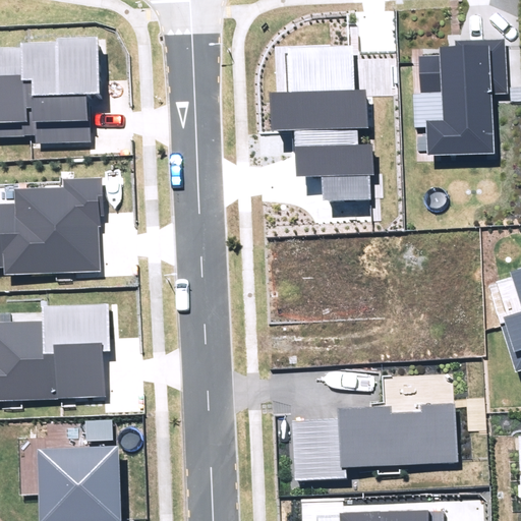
[(0,136),(36,135),(36,143),(88,142),(87,94),(101,94),(99,36),(58,38),(58,42),(21,43),(21,48),(0,48),(0,136)]
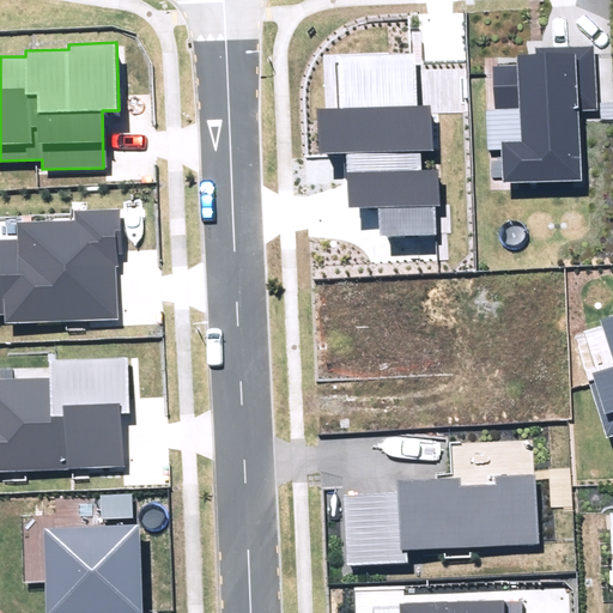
[(504,184),(582,180),(578,111),(598,110),(595,46),(535,48),(535,55),(517,55),(517,66),(492,67),(495,111),(484,111),(486,151),(502,150),(504,184)]
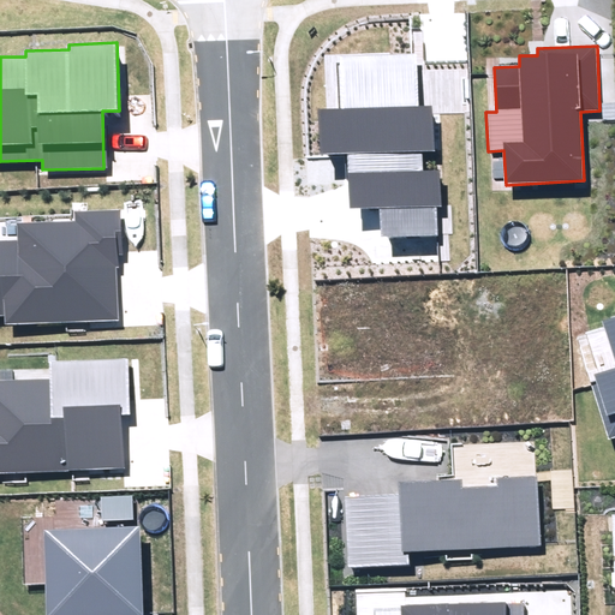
[(380,207),(381,237),(439,236),(437,208),(443,208),(442,169),(424,171),(423,153),(435,153),(433,106),(418,106),(417,57),(339,59),(340,111),(318,111),(320,155),(347,154),(350,208),(380,207)]
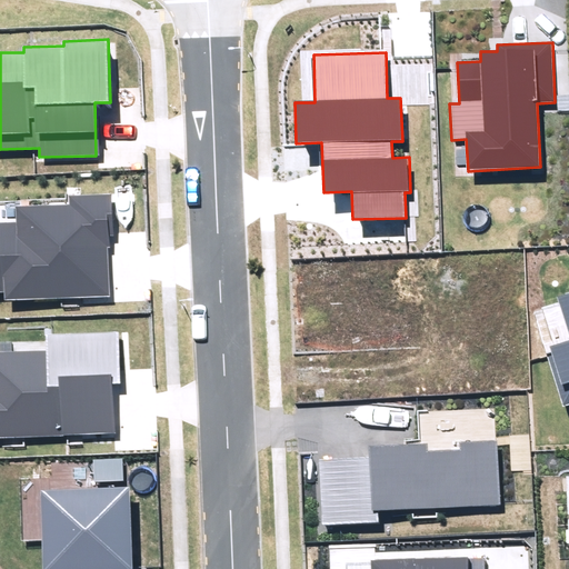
[(0,291),(5,291),(5,301),(110,297),(108,247),(111,247),(110,236),(115,236),(112,193),(69,196),(70,205),(17,207),(18,223),(0,223),(0,291)]
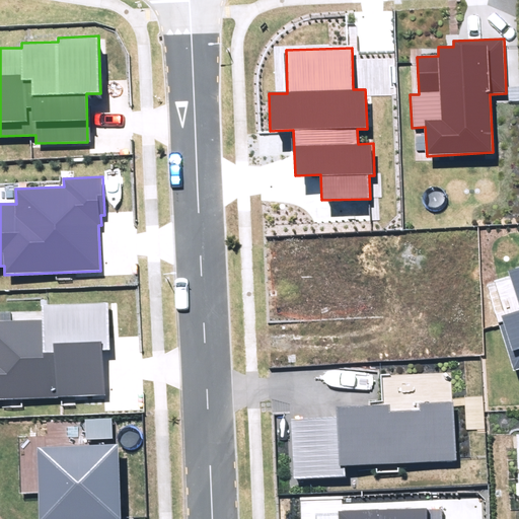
[(518,268),(509,272),(518,302),(518,310),(502,316),(504,321),(498,323),(514,371),(518,369),(518,268)]
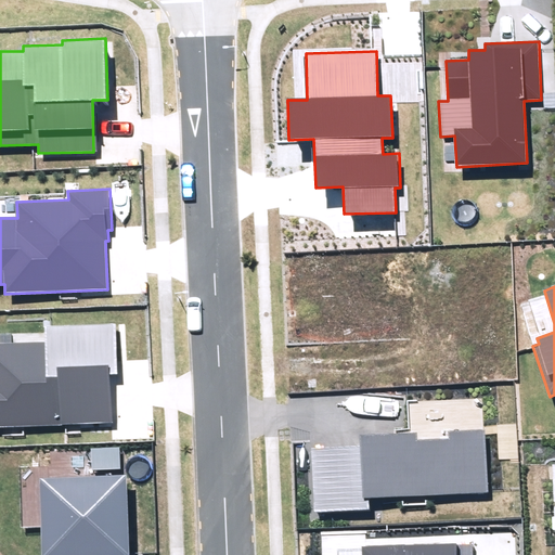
[(0,425),(112,421),(110,376),(116,375),(114,324),(46,326),(47,343),(0,344),(0,425)]
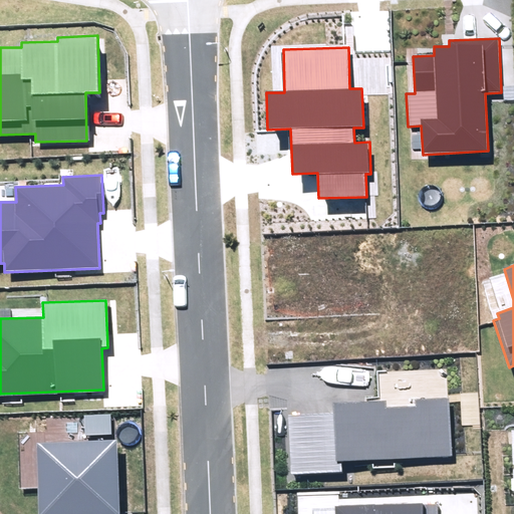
[(287,417),(290,475),(343,472),(343,462),(452,456),(449,398),(415,400),(416,406),(384,408),(384,401),(332,404),(333,414),(287,417)]
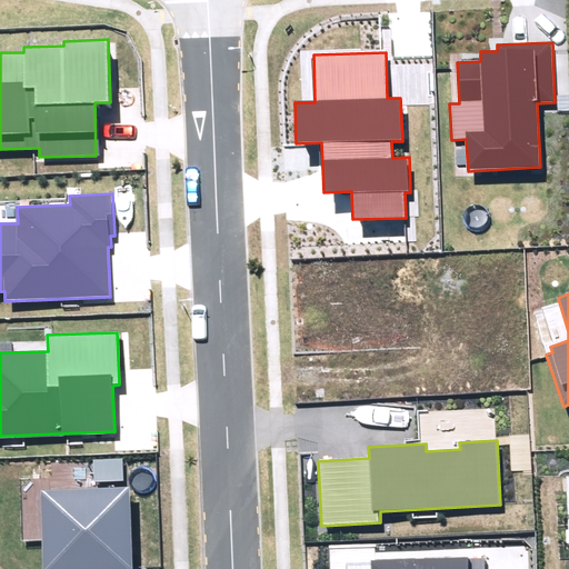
[(93,459),(95,481),(123,480),(122,458),(93,459)]
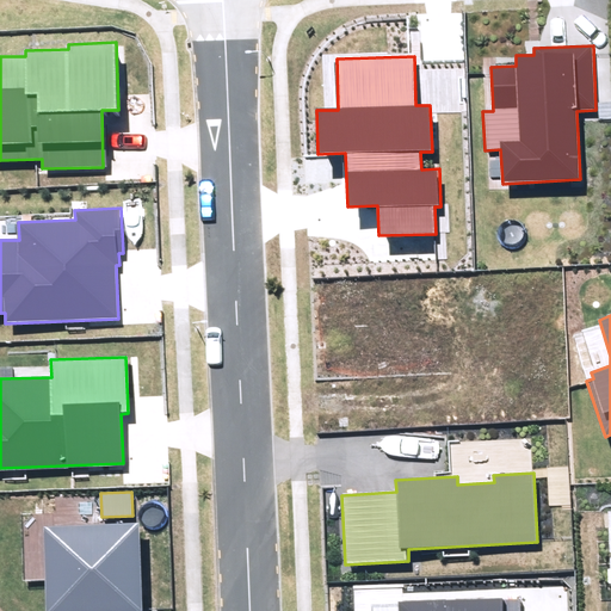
[(141,610),(140,523),(43,526),(45,610),(141,610)]
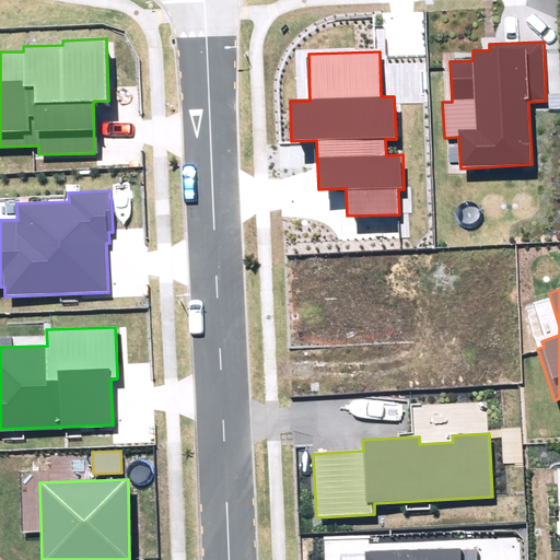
[(478,559),(478,548),(366,553),(366,559),(478,559)]
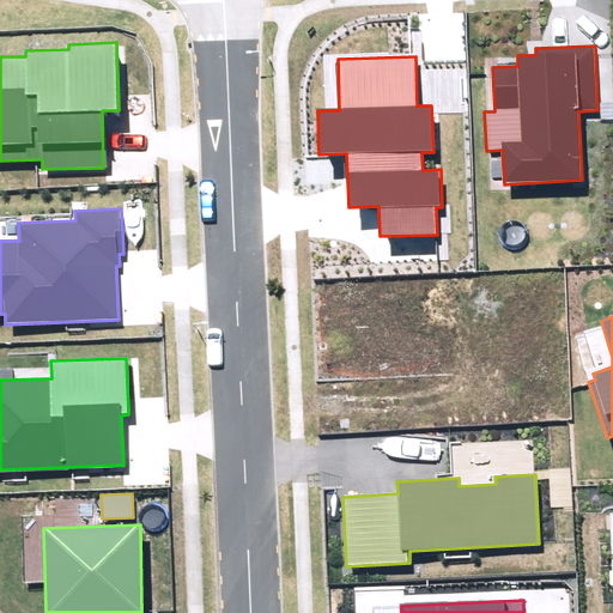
All buildings are outlined.
